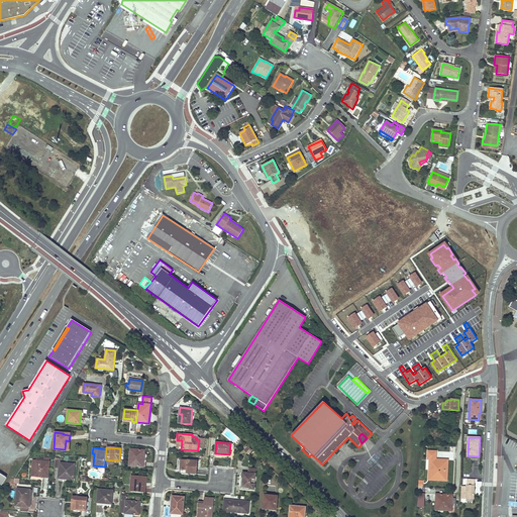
[(130,449),(129,466),(144,467),(145,455),(143,455),(144,450),(130,449)]
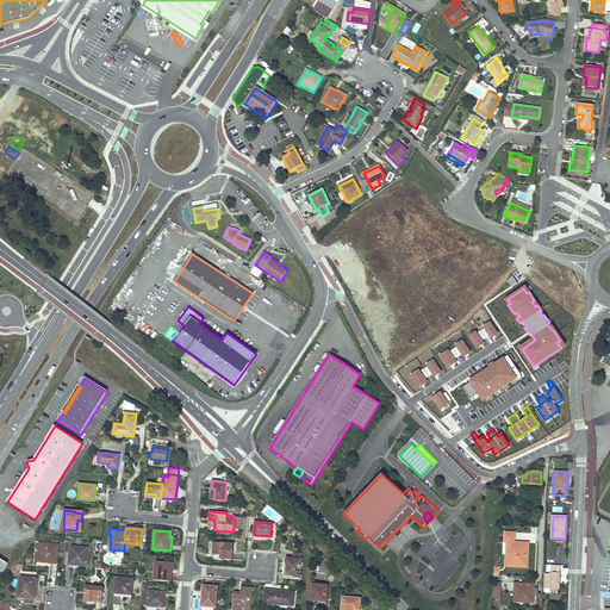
[(528,567),(528,555),(526,555),(526,546),(517,545),(517,542),(515,542),(515,533),(505,531),(504,542),(506,542),(505,566),(528,567)]
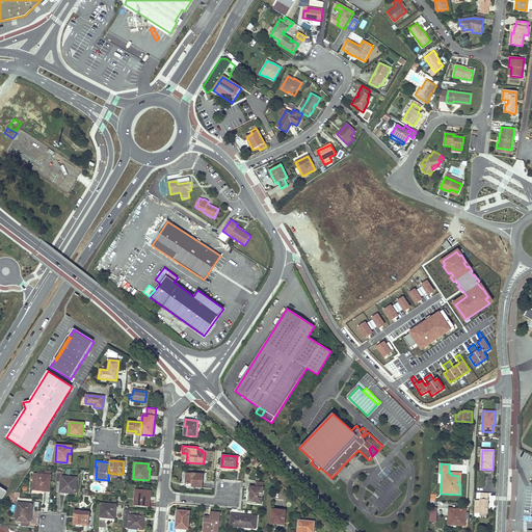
[(94,480),(107,482),(108,480),(96,479),(97,467),(95,467),(94,480)]
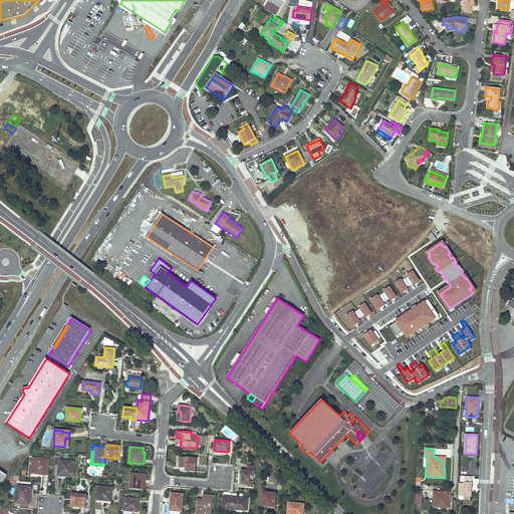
[(55,457),(54,465),(58,465),(58,473),(67,474),(66,476),(72,477),(74,461),(59,460),(60,457),(55,457)]
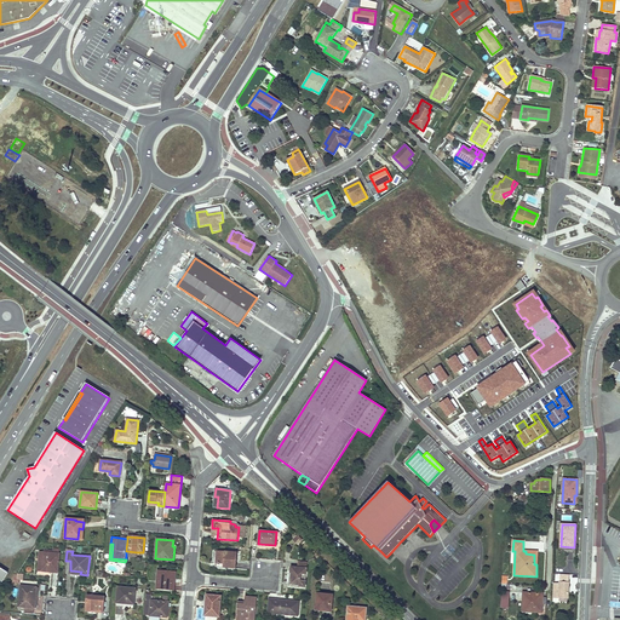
[(217,551),(216,563),(224,563),(224,568),(236,568),(237,552),(217,551)]
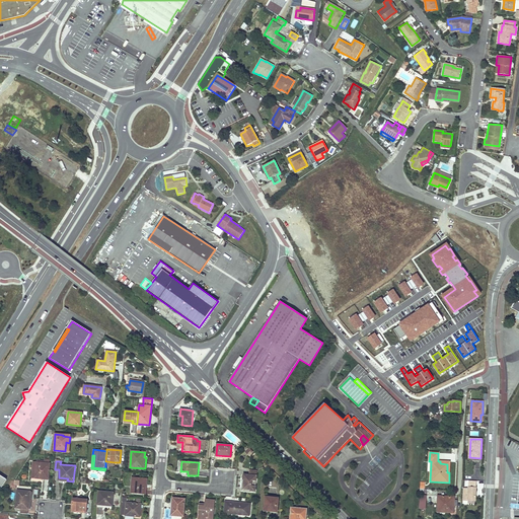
[(449,472),(450,462),(440,461),(440,463),(447,464),(447,472),(449,472)]
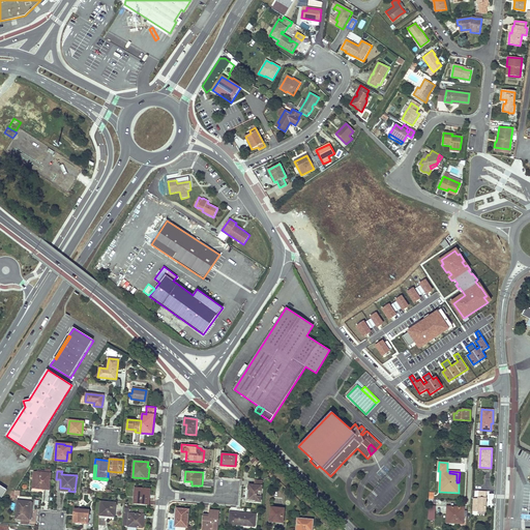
[(32,488),(45,489),(46,487),(35,486),(36,472),(34,472),(32,488)]
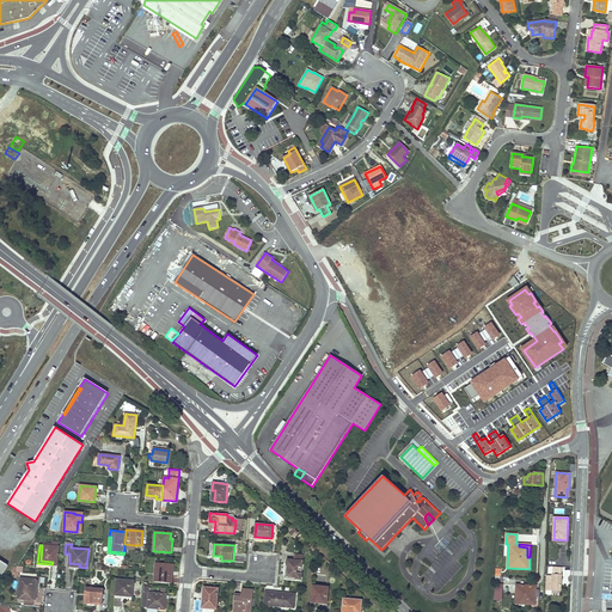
[(42,545),(41,561),(53,562),(51,564),(57,565),(59,548),(43,545),(42,545)]
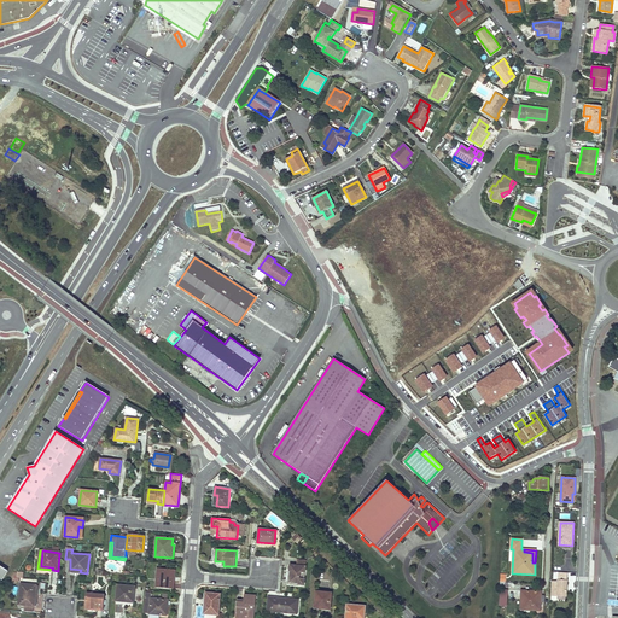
[(291,571),(290,582),(297,582),(297,584),(304,584),(305,561),(297,560),(297,566),(290,565),(290,571),(291,571)]
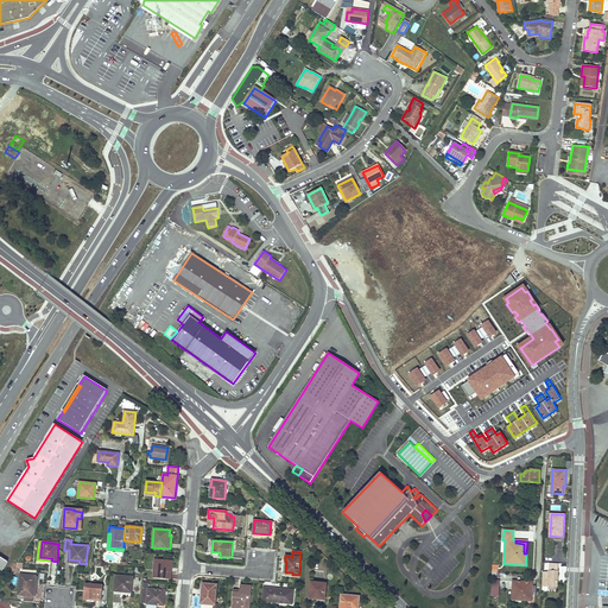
[(154,559),(153,569),(157,569),(156,577),(168,578),(169,568),(172,568),(172,561),(154,559)]
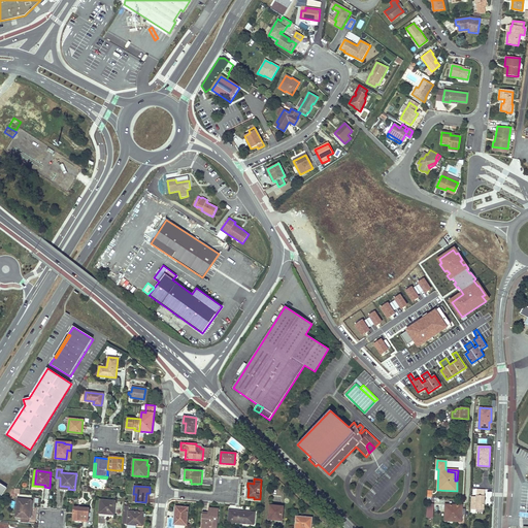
[(476,496),(471,496),(470,499),(470,509),(483,510),(484,496),(476,496)]
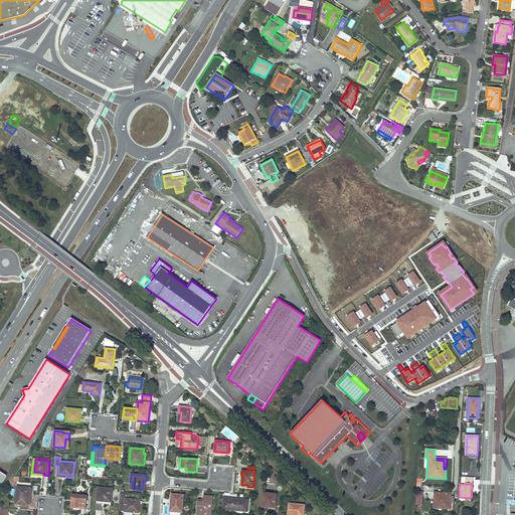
[(17,486),(16,504),(28,505),(29,501),(30,501),(31,488),(17,486)]
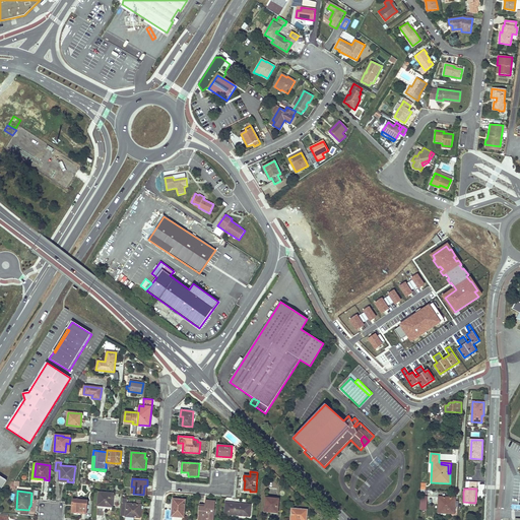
[(100,493),(98,505),(112,507),(113,494),(100,493)]
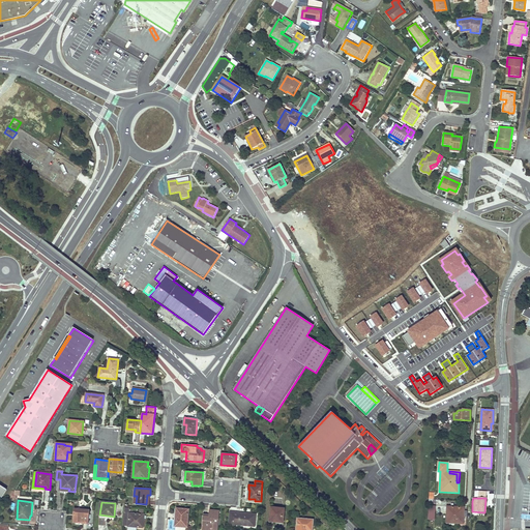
[(271,507),(269,521),(275,522),(275,519),(282,520),(283,508),(271,507)]
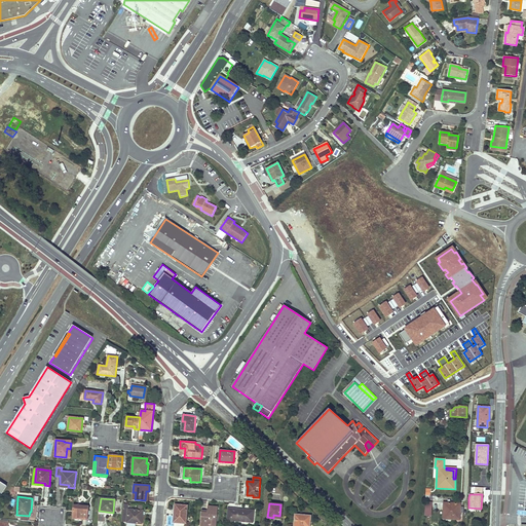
[(444,503),(443,519),(459,520),(460,511),(458,511),(459,503),(444,503)]
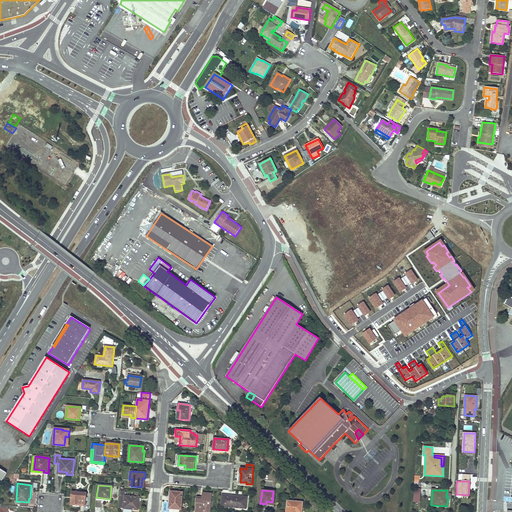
[(170,491),(169,508),(180,509),(182,493),(170,491)]
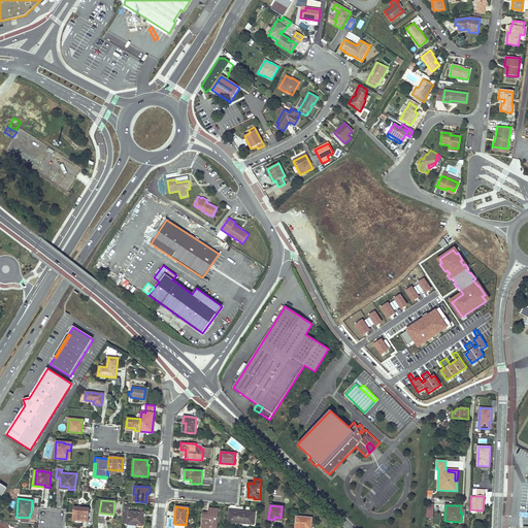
[(74,507),(73,520),(88,521),(89,508),(74,507)]
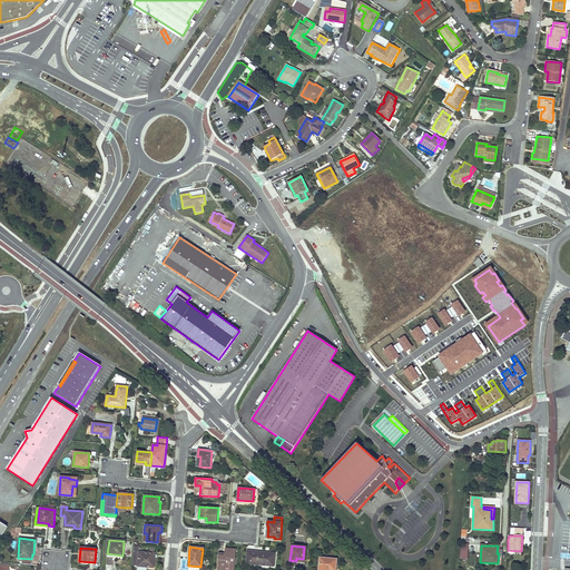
[(218,554),(216,569),(225,569),(226,569),(226,567),(234,568),(236,550),(225,549),(225,553),(225,556),(218,554)]
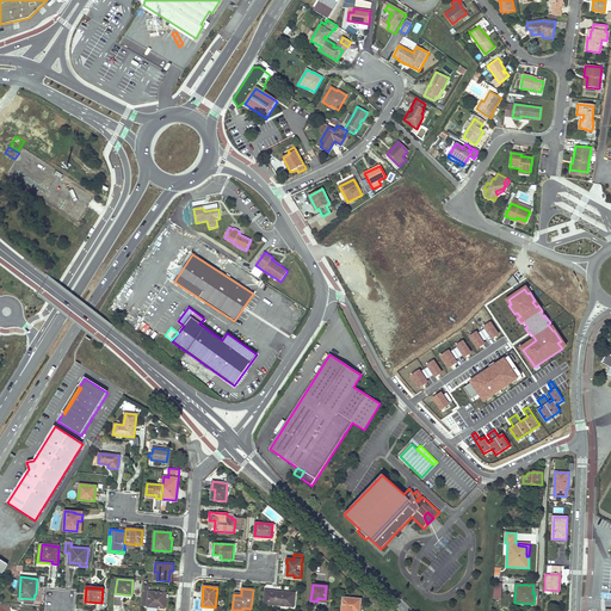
[(265,591),(264,604),(292,606),(295,593),(265,591)]
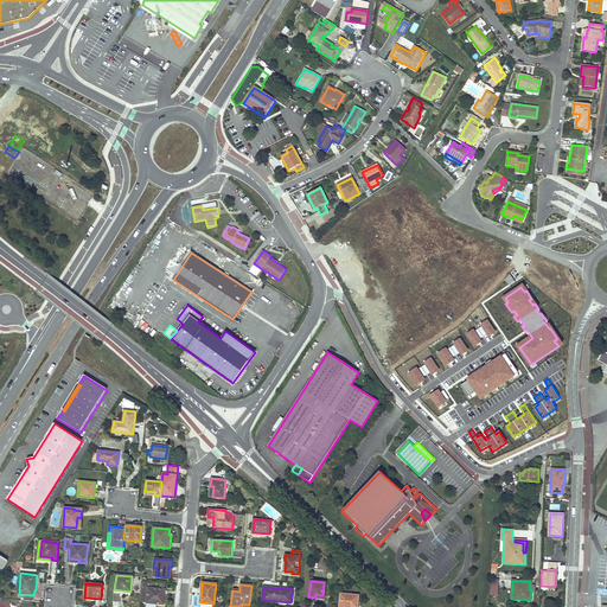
[(147,601),(147,602),(161,605),(161,595),(165,595),(165,589),(148,588),(147,601)]
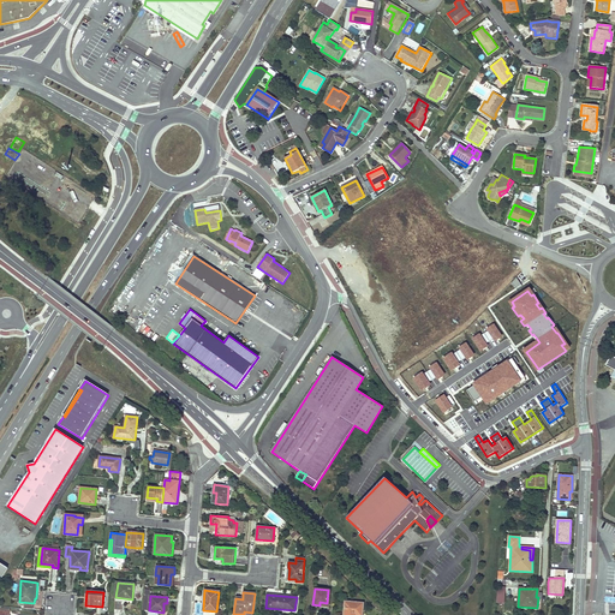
[(345,602),(344,614),(362,614),(363,604),(345,602)]
